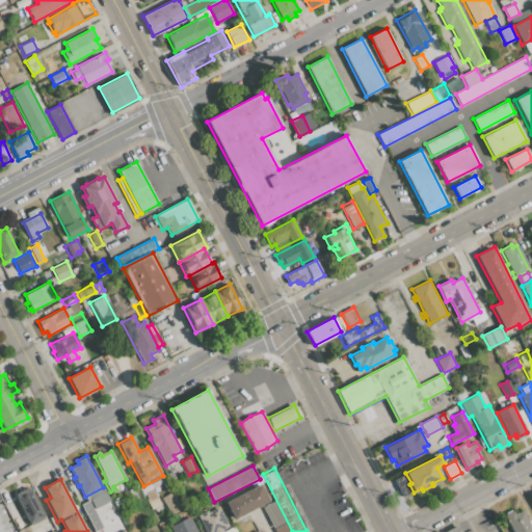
[(128,489),(137,484),(143,498),(135,502),(128,489)]
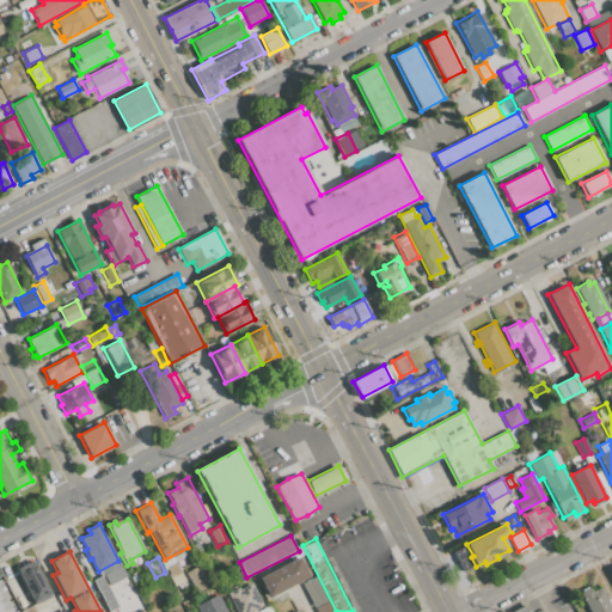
[(259,577),(299,557),(308,576),(269,597),(259,577)]
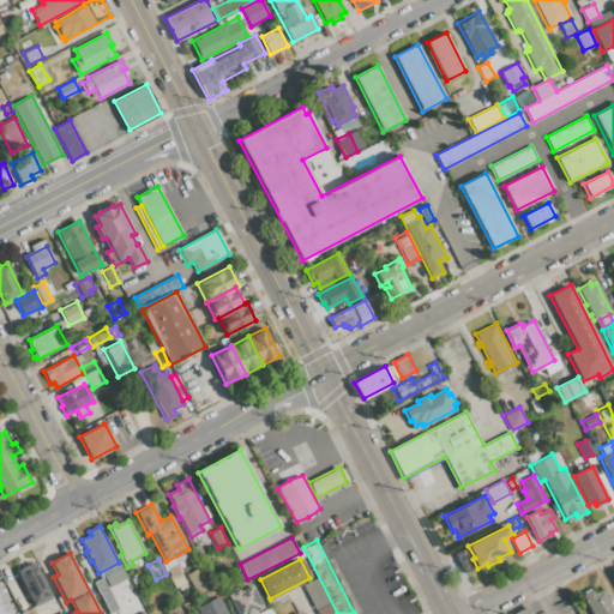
[(16,572),(34,563),(52,596),(34,606),(16,572)]
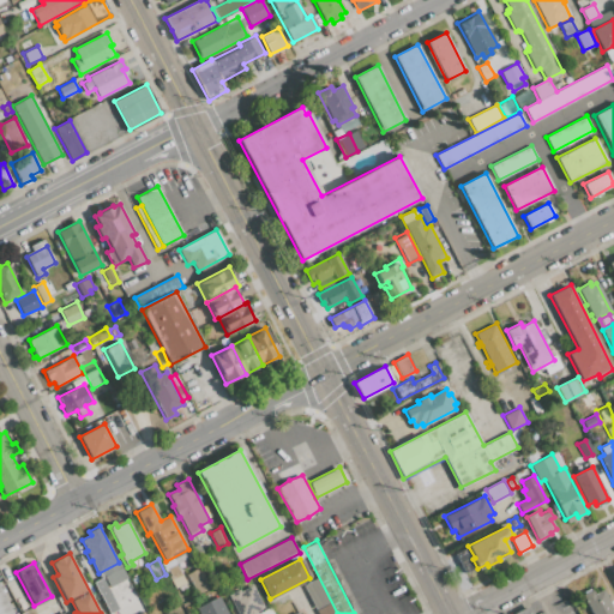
[(103,576),(121,566),(128,578),(110,588),(103,576)]
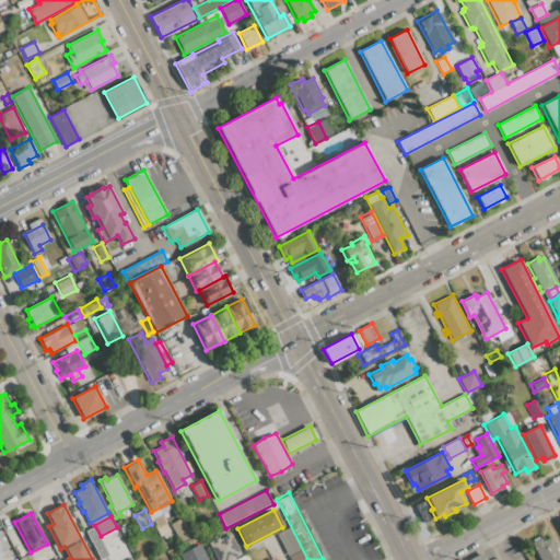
[(168,524),(183,516),(193,536),(179,544),(168,524)]
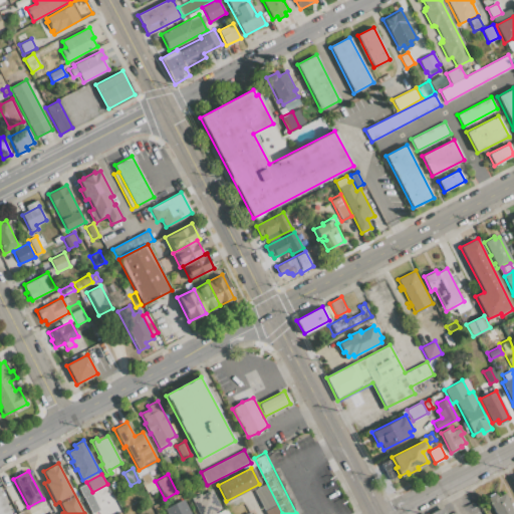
[(109,483),(113,481),(117,489),(113,491),(109,483)]
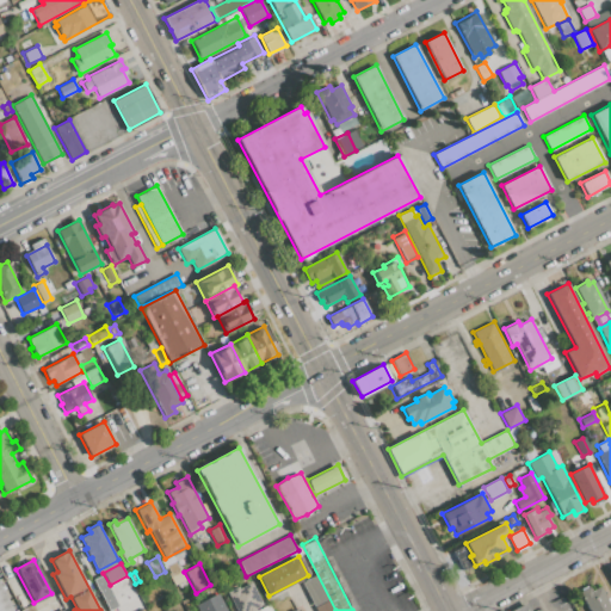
[(93,580),(102,575),(112,598),(105,602),(93,580)]
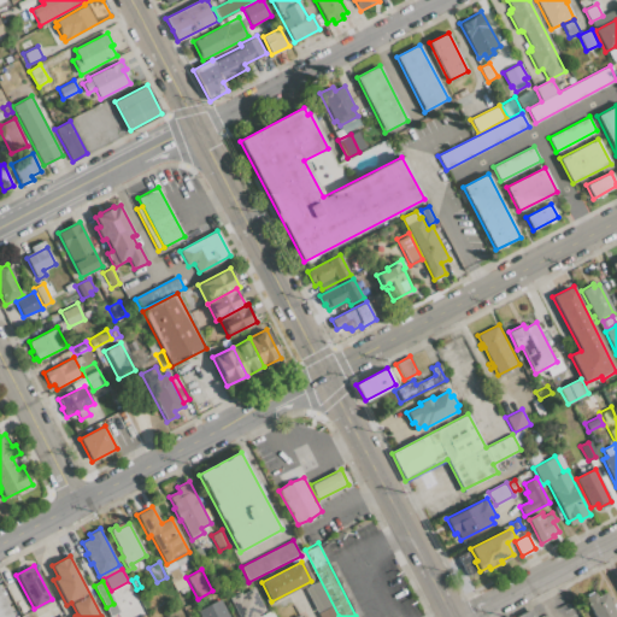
[(305,588),(318,581),(331,605),(317,612),(305,588)]
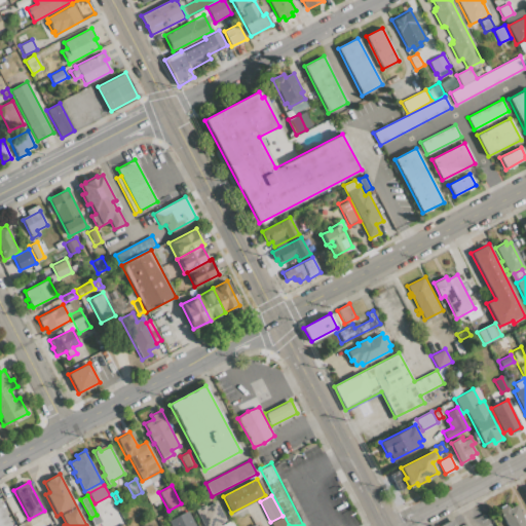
[(203,525),(195,509),(204,503),(205,506),(216,501),(227,523),(220,525),(203,525)]
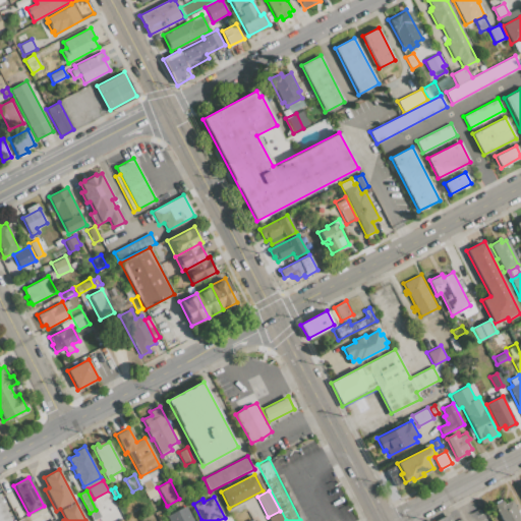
[(0,520),(11,520),(0,498),(0,520)]
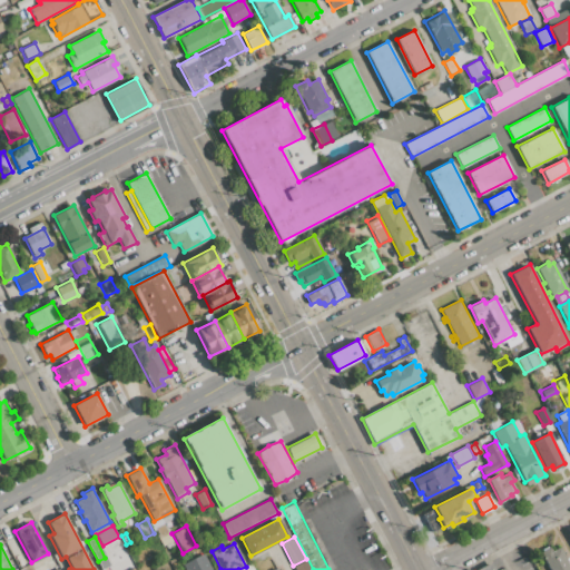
[(569,569),(549,569),(539,549),(547,546),(548,548),(550,547),(551,550),(554,549),(557,553),(562,550),(569,567),(569,569)]
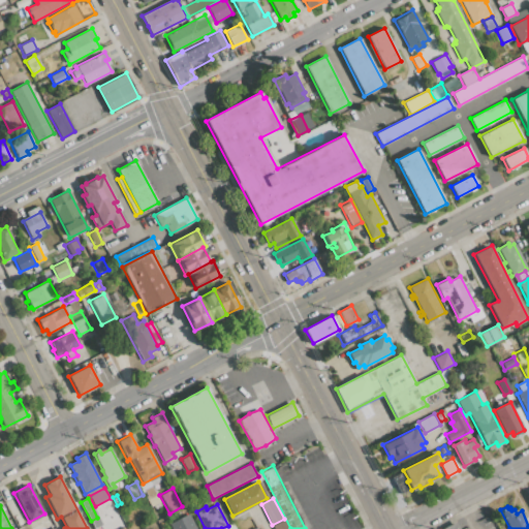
[(172,528),(168,523),(189,512),(196,528),(172,528)]
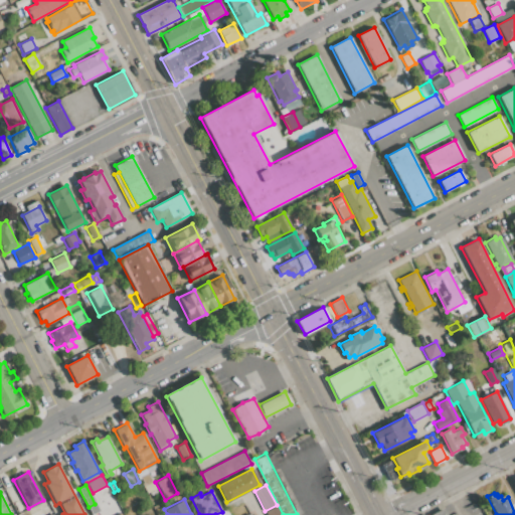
[(112,514),(108,508),(117,504),(121,510),(112,514)]
